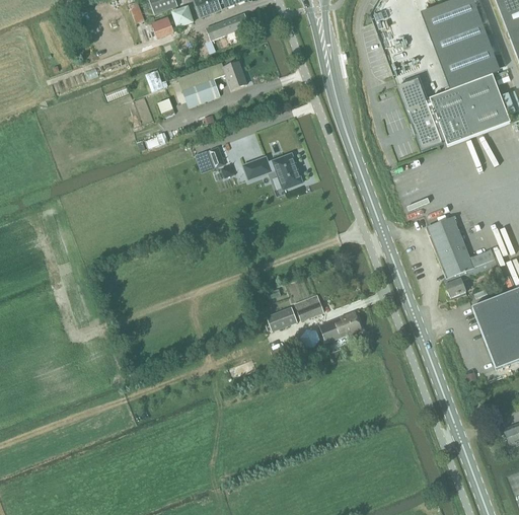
[(136,21),(145,18),(138,0),(135,0),(129,2),(136,21)]
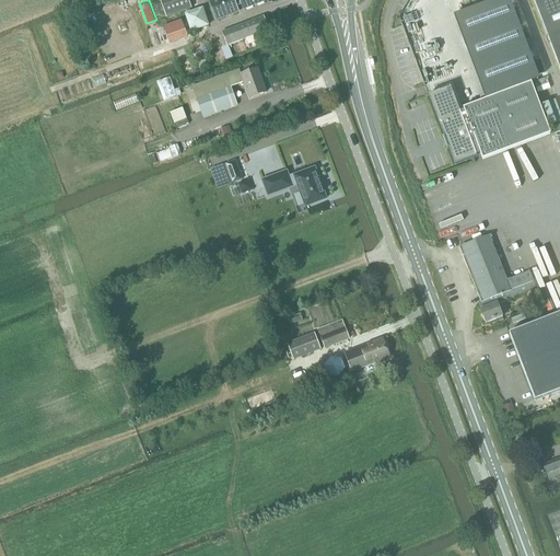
[(162,0),(166,13),(191,4),(189,0),(162,0)]
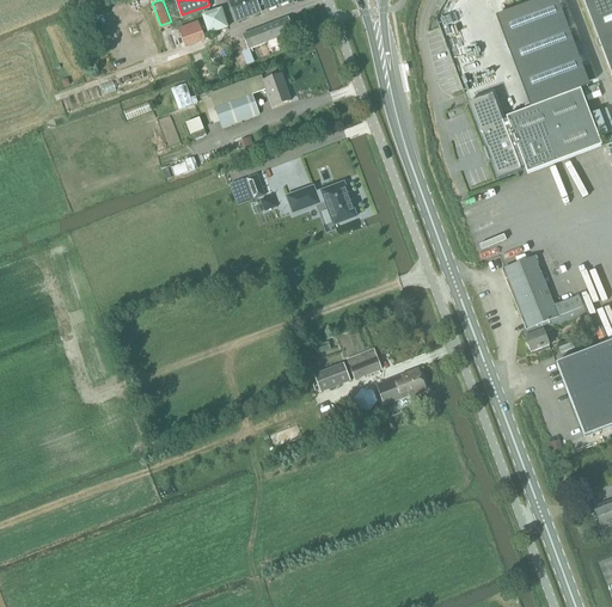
[(230,0),(237,18),(261,8),(258,4),(264,1),(265,6),(281,0),(230,0)]
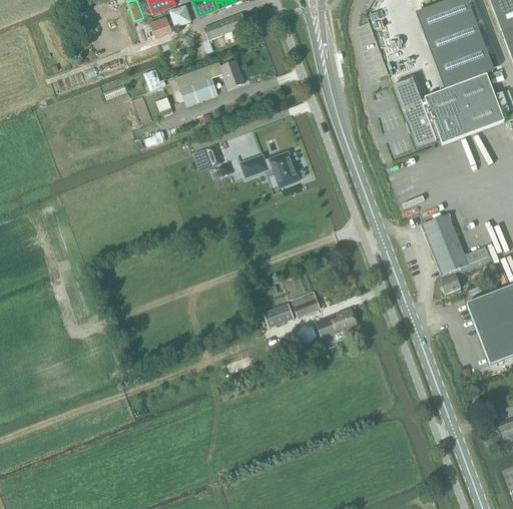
[(490,0),(502,32),(512,27),(512,0),(490,0)]
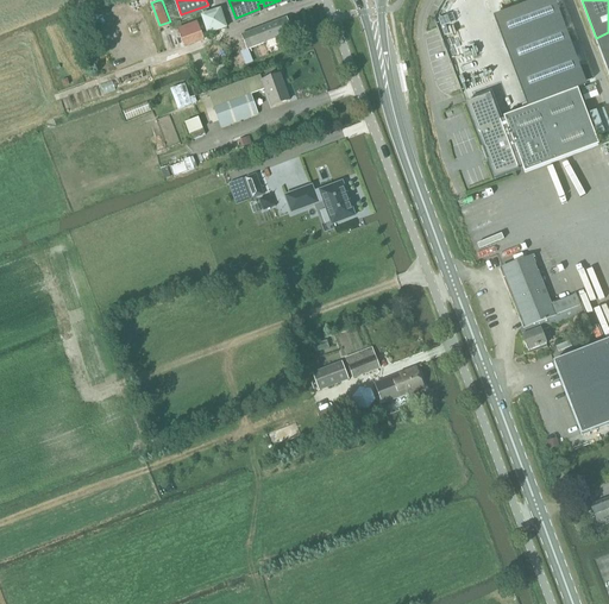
[(220,5),(201,11),(207,31),(227,25),(220,5)]
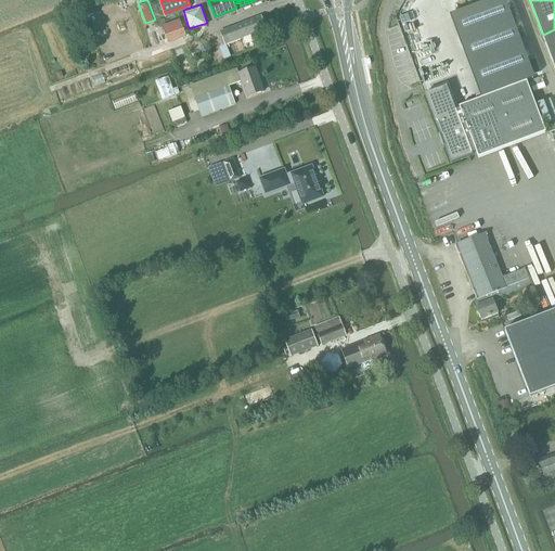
[(226,41),(266,26),(260,13),(220,29),(226,41)]
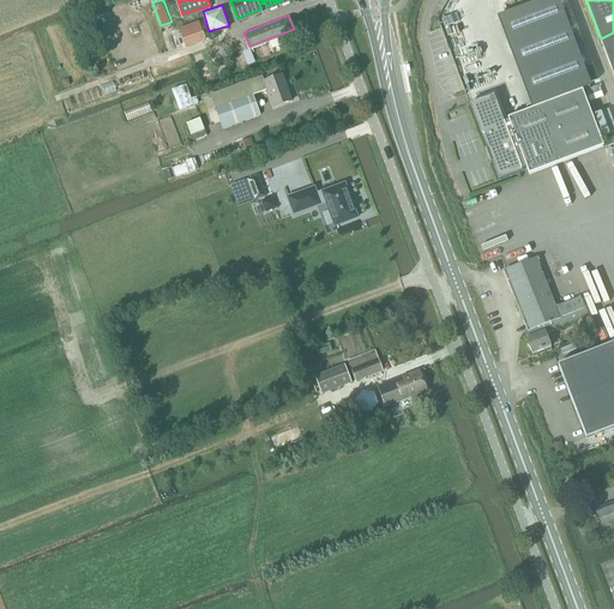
[(198,22),(178,28),(185,48),(204,42),(198,22)]
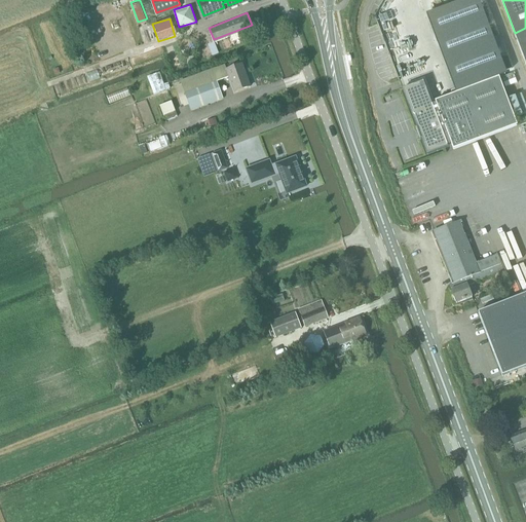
[(525,61),(525,28),(515,33),(525,61)]
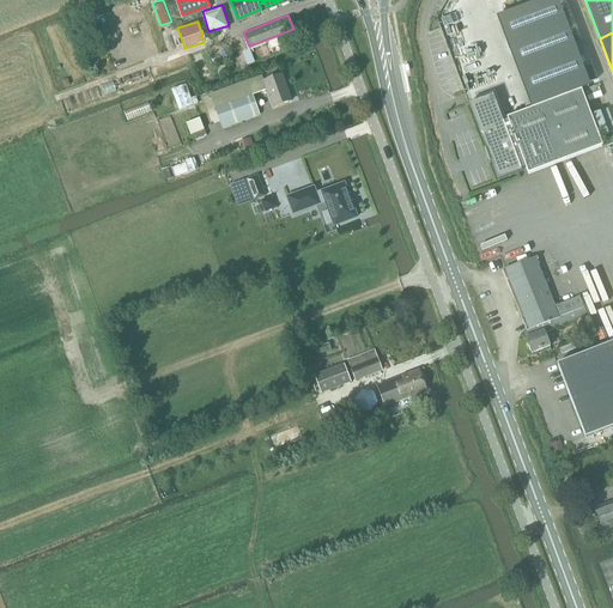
[(292,96),(283,71),(263,78),(261,72),(210,91),(223,125),(260,111),(253,91),(267,85),(273,103),(292,96)]
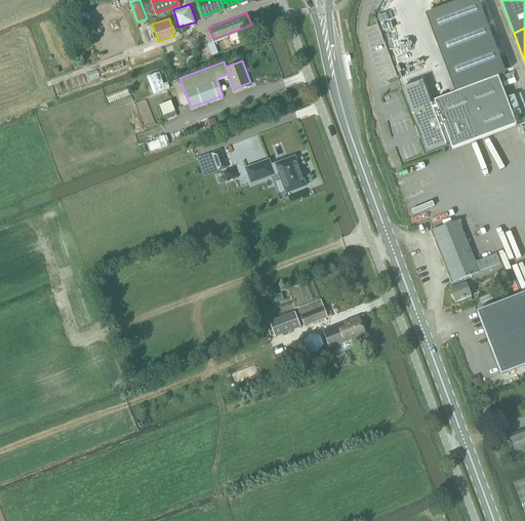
[(517,122),(498,74),(435,97),(436,99),(432,101),(422,78),(402,86),(416,125),(419,135),(420,135),(427,151),(447,144),(447,142),(450,139),(452,146),(517,122)]
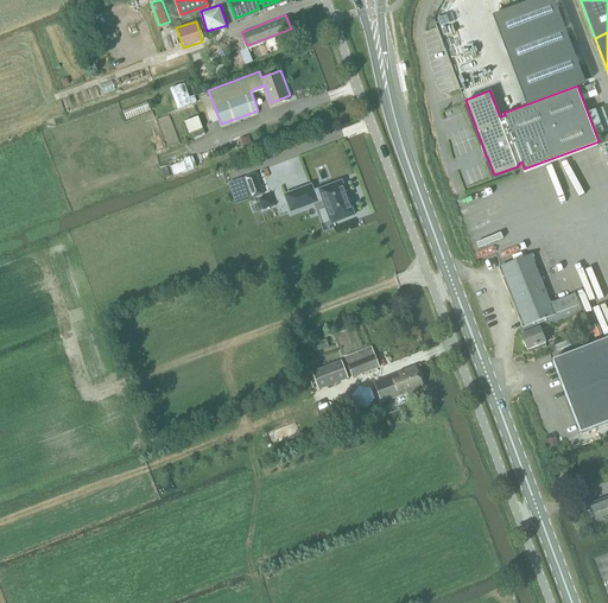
[(198,114),(185,119),(189,129),(191,128),(194,135),(204,131),(202,125),(198,114)]
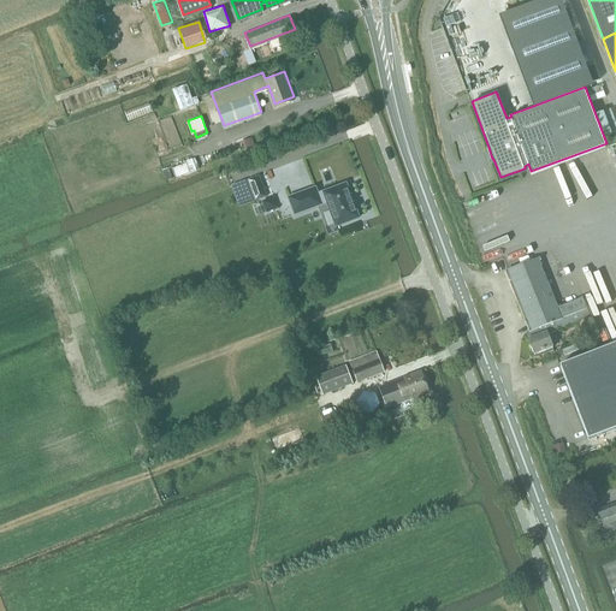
[(187,158),(191,170),(201,166),(196,154),(187,158)]
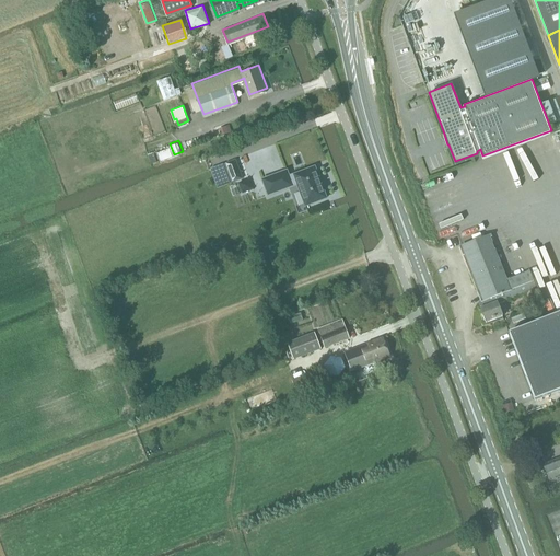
[(233,164),(231,159),(223,161),(231,180),(243,175),(238,162),(233,164)]
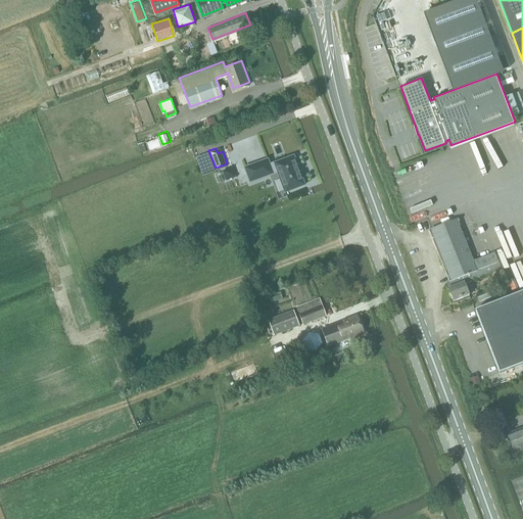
[(268,156),(244,166),(250,181),(278,171),(285,189),(304,182),(294,153),(270,162),(268,156)]
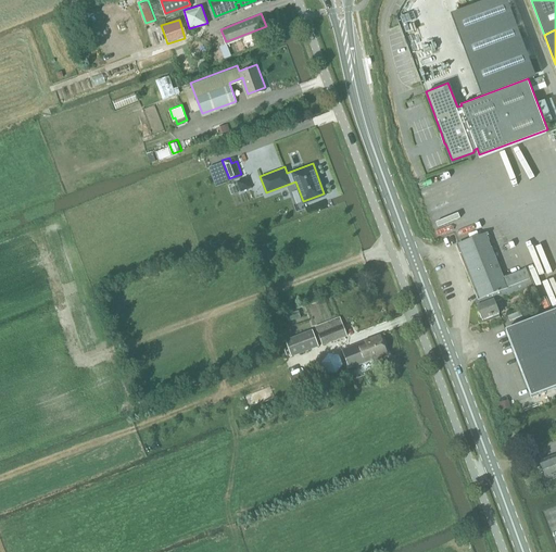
[(237,179),(241,189),(251,186),(247,175),(237,179)]
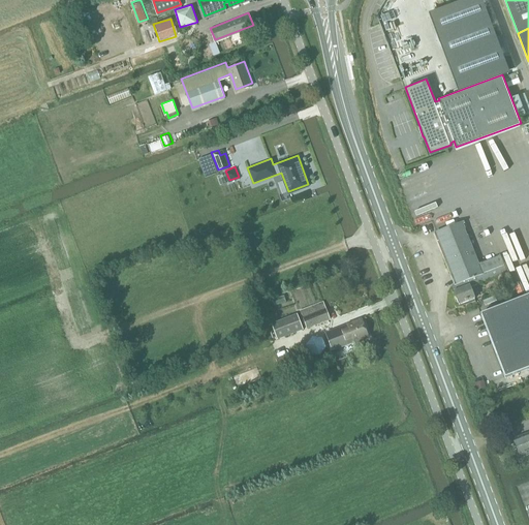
[(479,261),(464,220),(463,220),(437,230),(457,280),(458,280),(461,286),(454,288),(460,303),(475,296),(471,284),(507,270),(500,253),(479,261)]
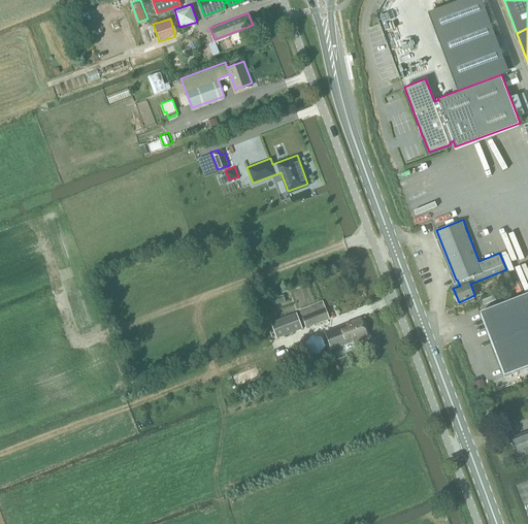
[(527,292),(481,310),(504,374),(527,364),(527,292)]
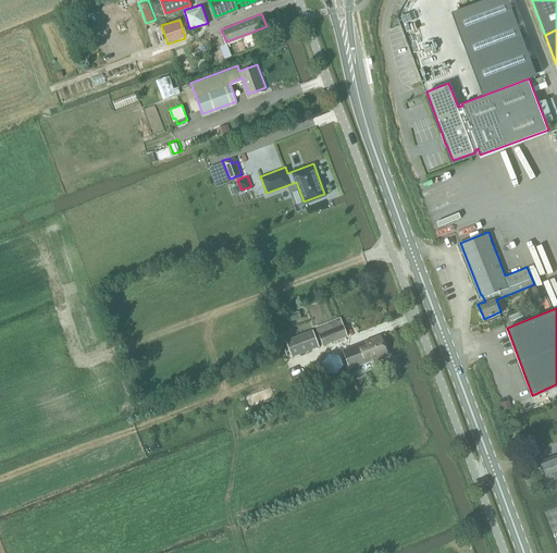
[(323,343),(347,333),(341,315),(317,324),(323,343)]
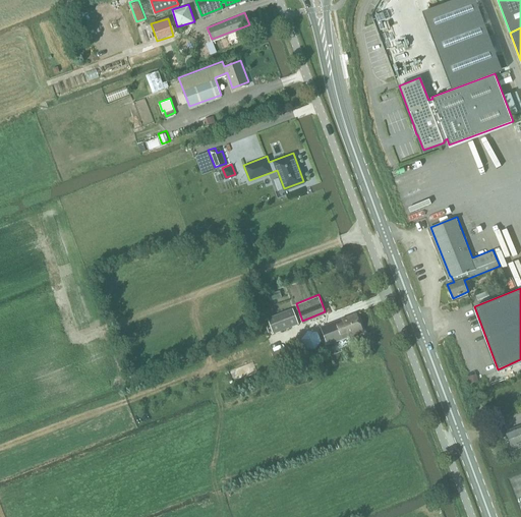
[(268,314),(273,330),(298,321),(293,304),(268,314)]
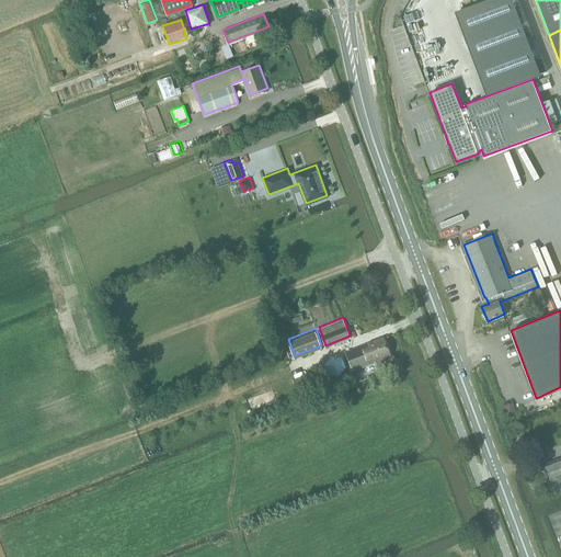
[(387,367),(382,357),(391,354),(384,336),(346,350),(353,370),(376,361),(380,370),(387,367)]
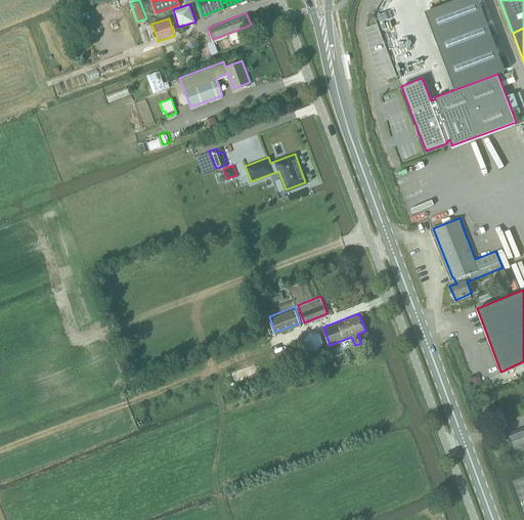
[(275,352),(273,352),(276,361),(284,359),(286,358),(288,362),(292,361),(290,357),(294,355),(291,346),(275,352)]
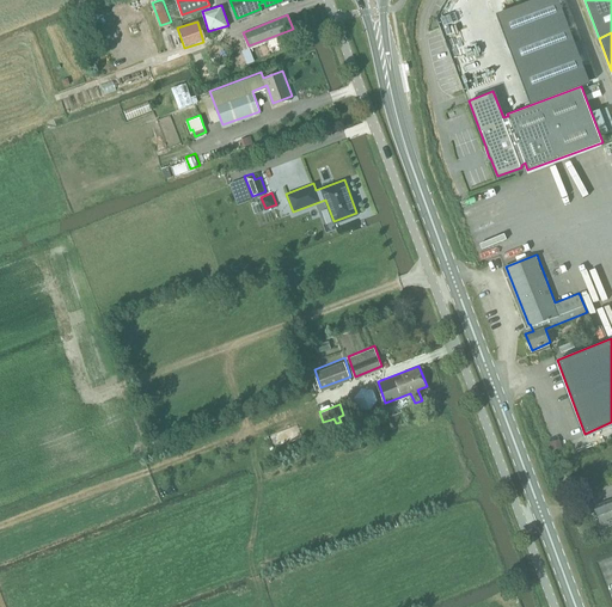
[(611,496),(594,503),(603,526),(611,522),(611,496)]
